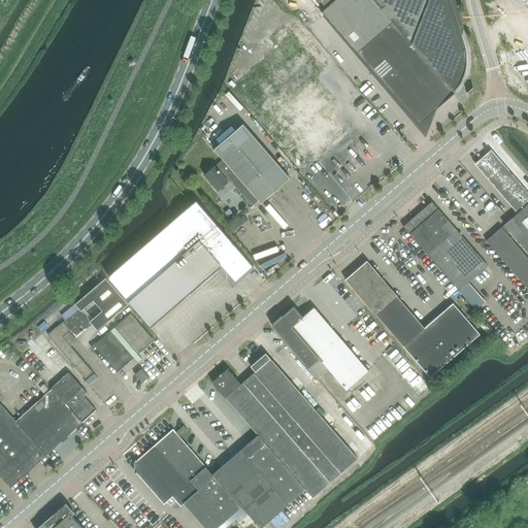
[(456,93),(454,92),(373,0),(319,0),(326,8),(322,12),(420,125),(456,93)]
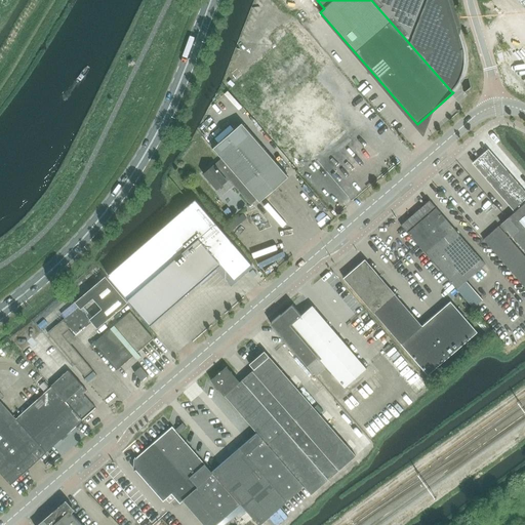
[(371,0),(451,91),(453,88),(454,87),(456,85),(458,82),(460,80),(461,78),(462,75),(463,73),(463,70),(465,69),(465,67),(466,65),(466,63),(466,61),(466,58),(466,56),(466,54),(465,52),(465,51),(465,49),(448,0),(371,0)]
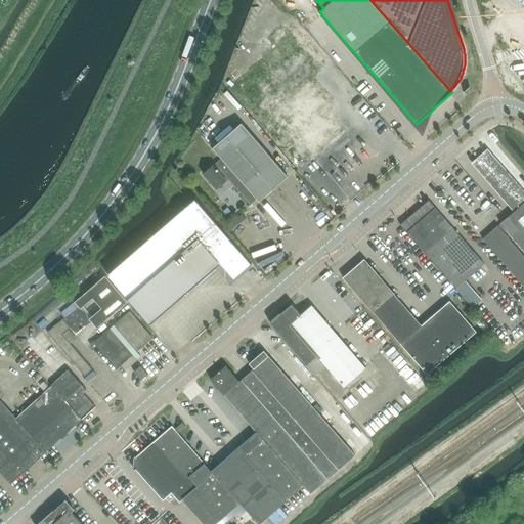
[(242,124),(212,149),(221,160),(204,175),(216,189),(228,179),(251,205),(257,200),(260,202),(288,177),(242,124)]
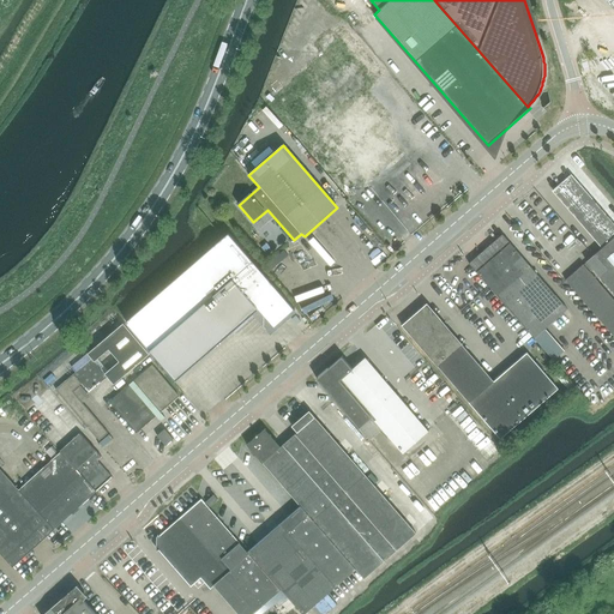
[(602,248),(587,262),(613,293),(613,224),(571,175),(553,191),(602,248)]
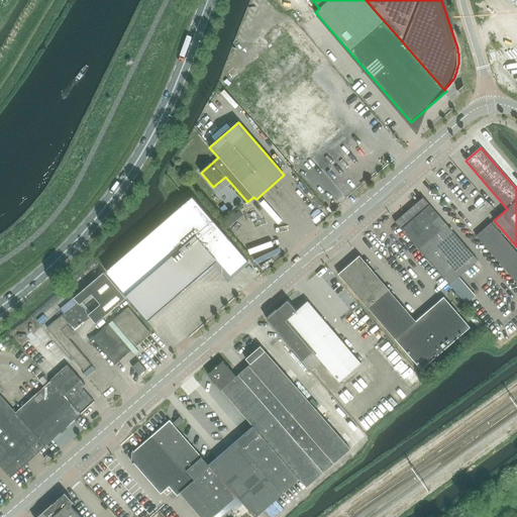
[(217,261),(218,261),(231,275),(248,261),(193,196),(188,200),(105,272),(125,295),(130,291),(148,312),(148,311),(175,288),(191,275),(196,280),(217,261)]
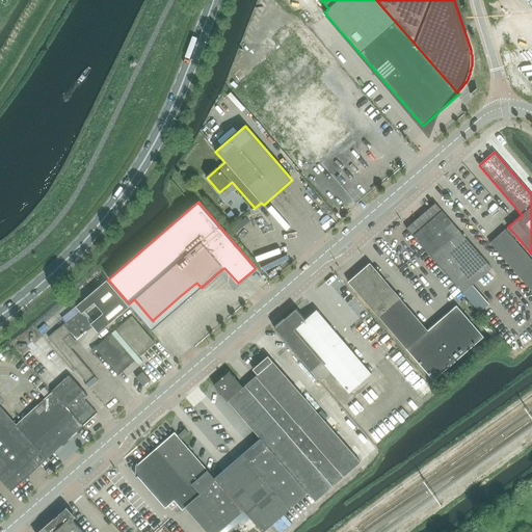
[(463,293),(464,292),(469,289),(471,287),(479,280),(482,283),(490,275),(495,271),(491,268),(435,204),(406,229),(413,236),(462,293),(463,293)]
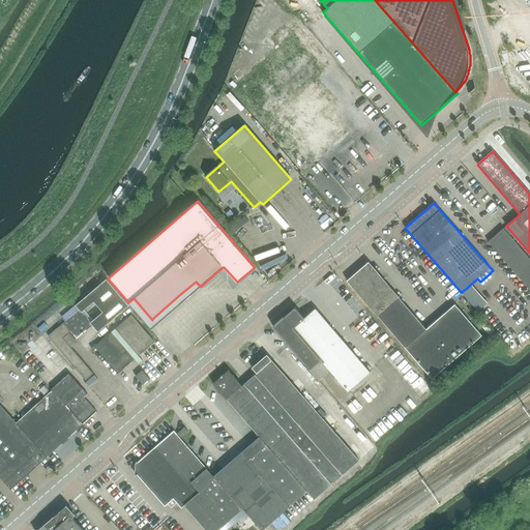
[(489,242),(529,290),(529,259),(504,229),(489,242)]
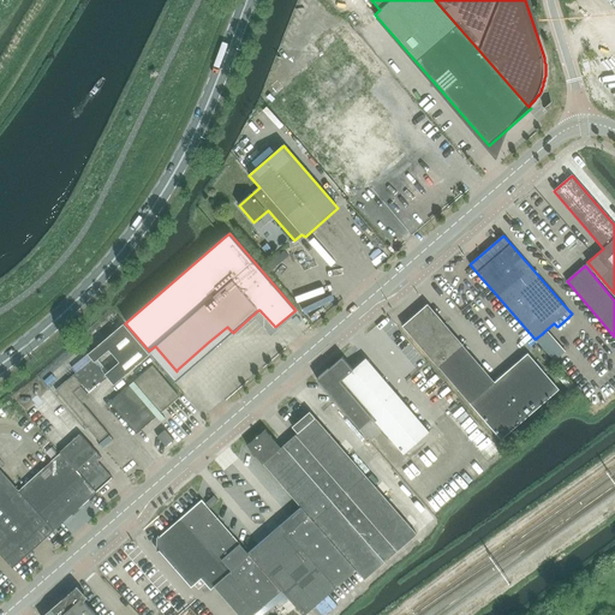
[(529,354),(496,383),(439,317),(428,305),(402,327),(501,440),(526,418),(559,388),(529,354)]
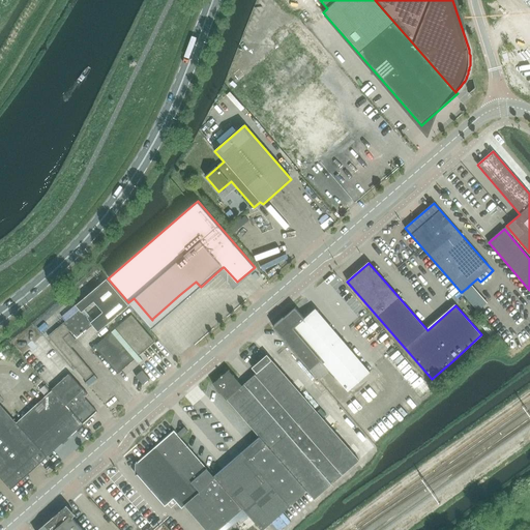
[(129,306),(107,280),(76,305),(79,308),(48,335),(71,363),(79,357),(63,337),(70,331),(77,337),(78,337),(92,325),(98,332),(129,306)]
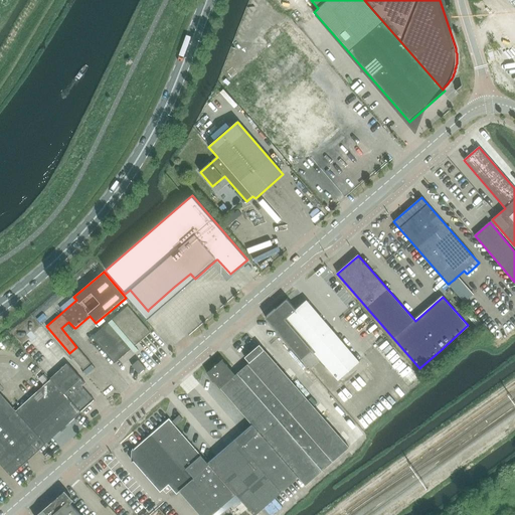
[(296,310),(287,300),(277,308),(267,317),(266,318),(301,359),(310,369),(321,360),(339,380),(359,362),(307,300),(296,310)]
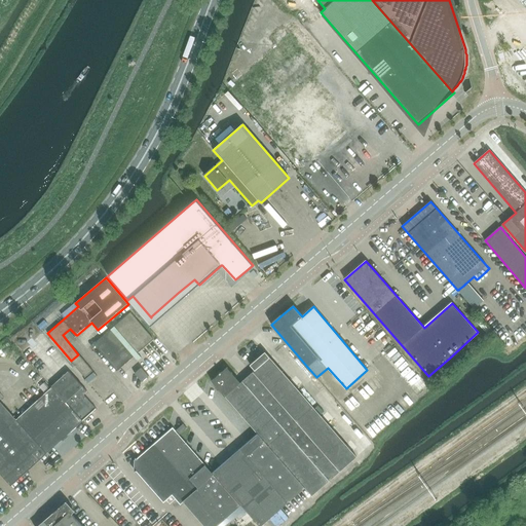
[(153,340),(129,312),(94,343),(118,371),(135,357),(137,360),(137,361),(142,358),(138,354),(153,340)]
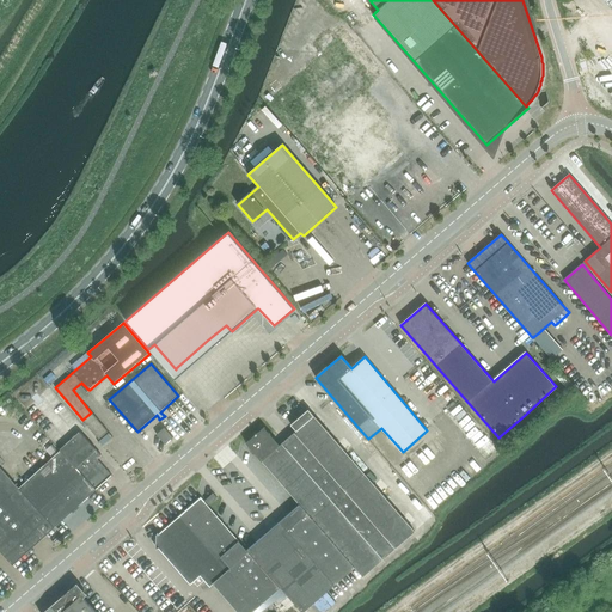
[(239,522),(230,530),(248,550),(301,611),(303,611),(355,567),(363,576),(415,532),(308,410),(291,426),(297,432),(280,446),(264,428),(246,444),(281,483),(287,489),(300,505),(256,543),(239,522)]
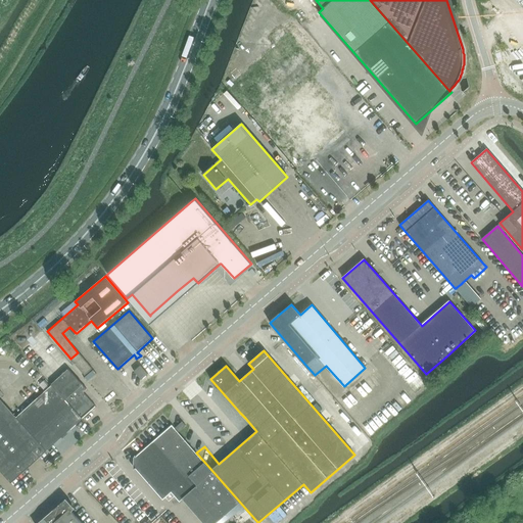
[(78,352),(70,359),(85,376),(92,369),(78,352)]
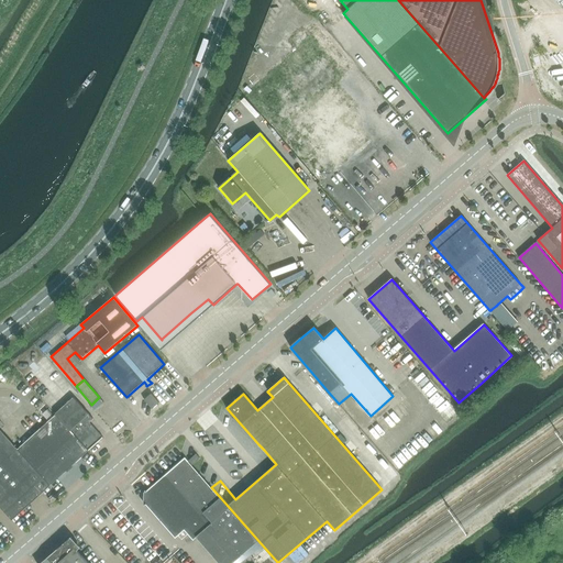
[(145,399),(146,401),(152,408),(152,409),(159,403),(158,403),(151,395),(152,394),(151,394),(144,399),(144,400),(145,399)]
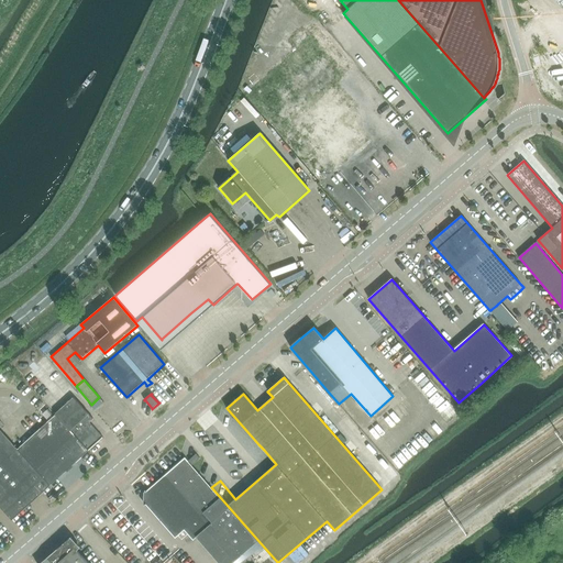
[(73,396),(54,412),(75,434),(76,434),(90,450),(103,438),(102,437),(89,422),(94,419),(73,396)]
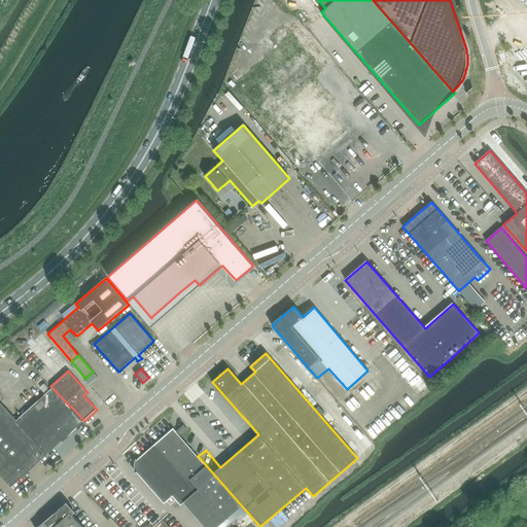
[(50,386),(19,415),(50,451),(82,422),(84,421),(71,407),(70,407),(50,386)]
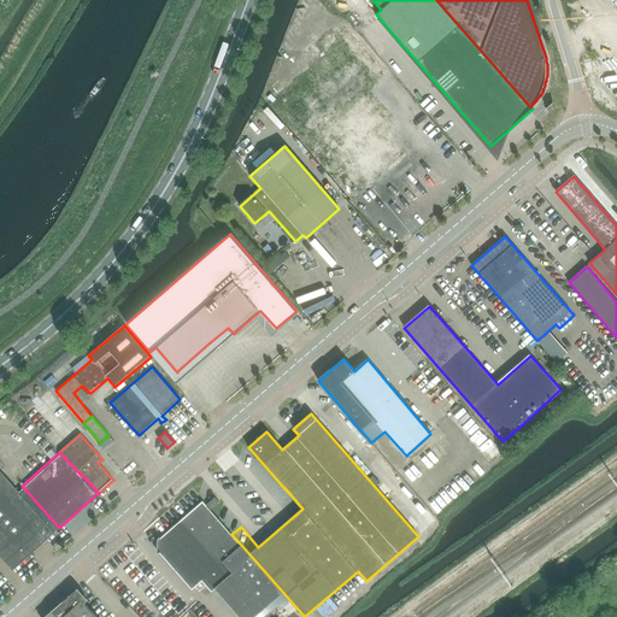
[(59,528),(22,486),(17,491),(0,471),(0,462),(1,460),(0,458),(0,556),(12,570),(59,528)]
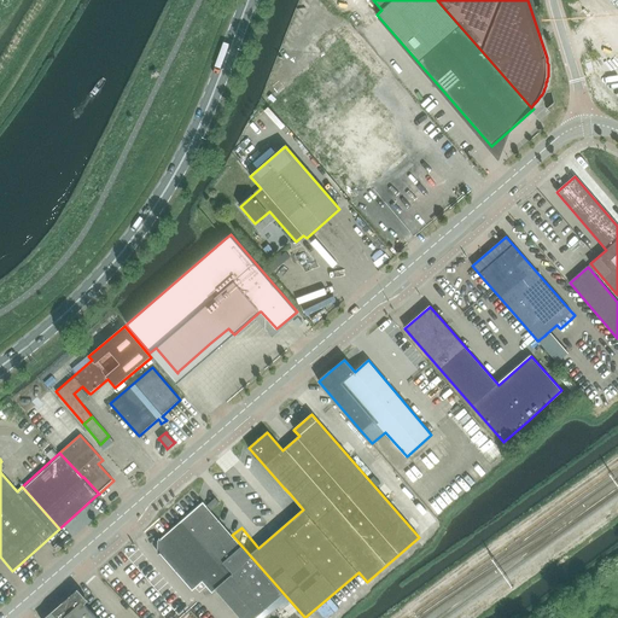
[(290,494),(284,488),(279,491),(285,499),(290,494)]
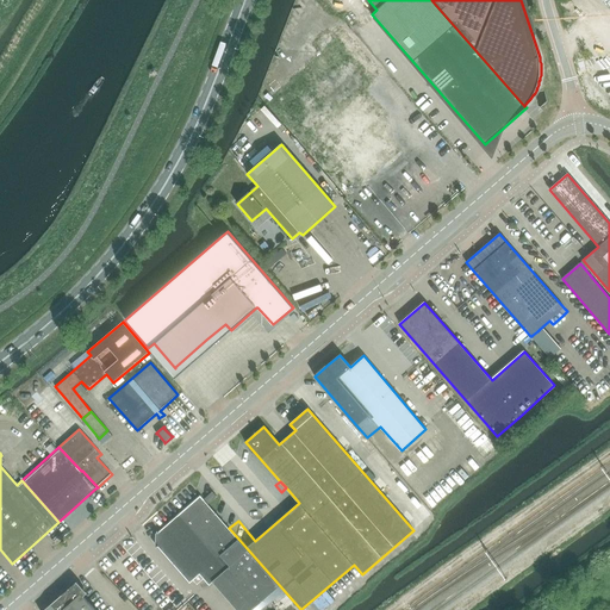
[(212,492),(204,499),(209,504),(217,497),(212,492)]
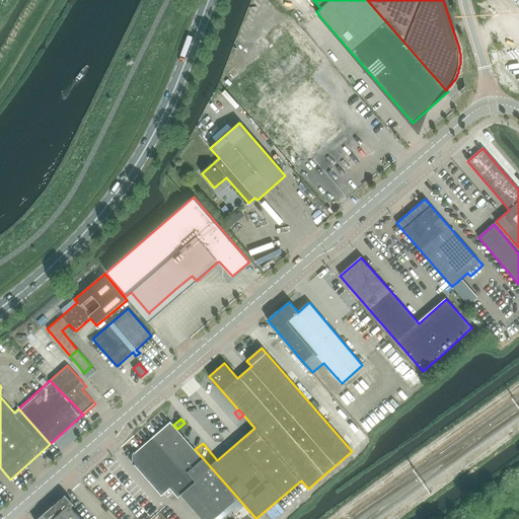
[(133,462),(161,496),(170,488),(178,498),(181,495),(202,518),(213,518),(226,508),(237,499),(170,423),(133,455),(133,462)]
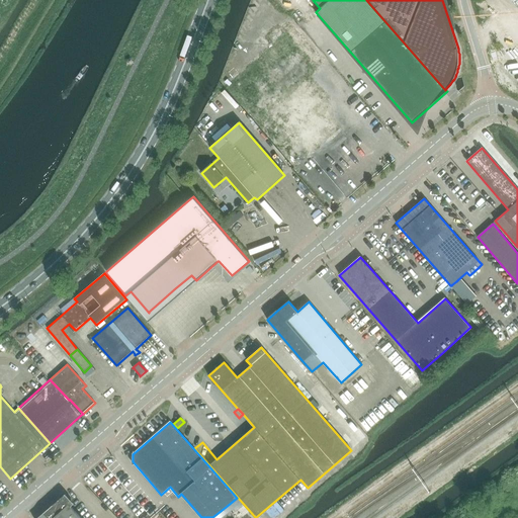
[(80,517),(69,505),(54,517),(47,510),(37,517),(80,517)]
